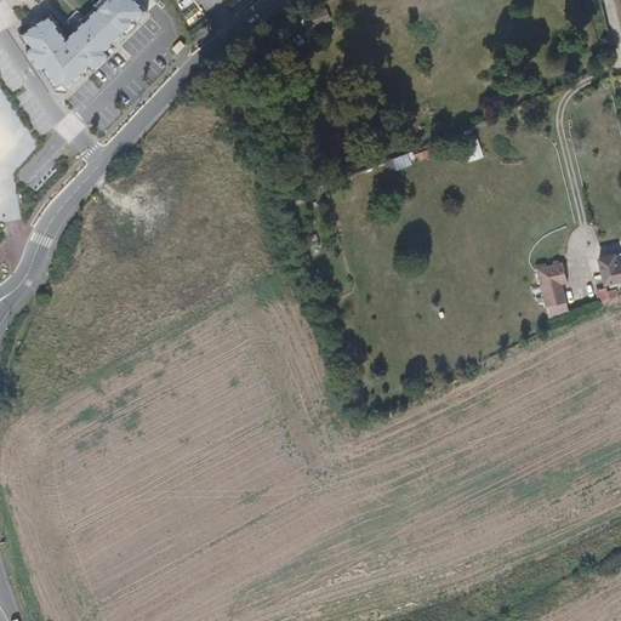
[(53,15),(21,34),(66,100),(152,16),(136,0),(108,0),(69,39),(53,15)]
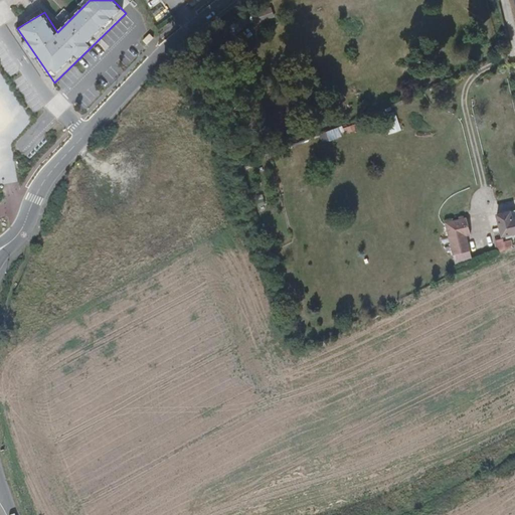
[(28,0),(34,9),(42,4),(40,0),(28,0)]
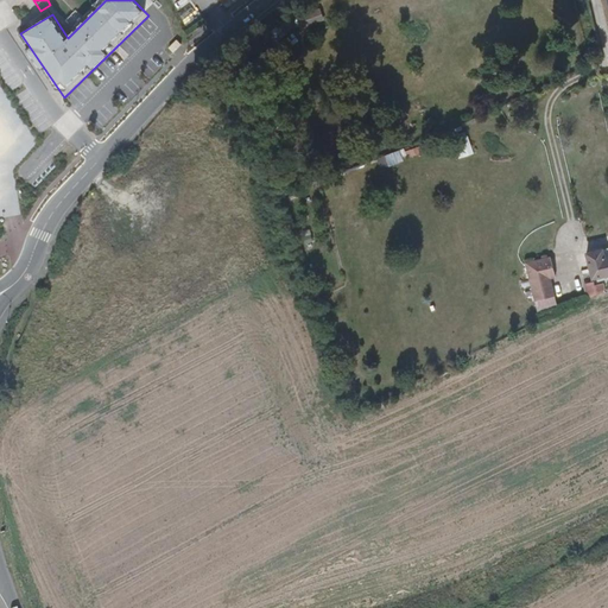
[(453,143),(458,158),(474,153),(468,137),(453,143)]
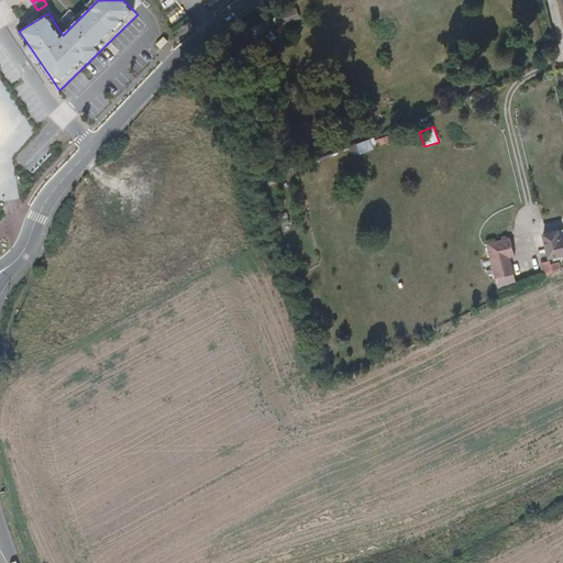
[(549,257),(562,253),(562,238),(561,239),(559,229),(543,233),(545,244),(549,257)]
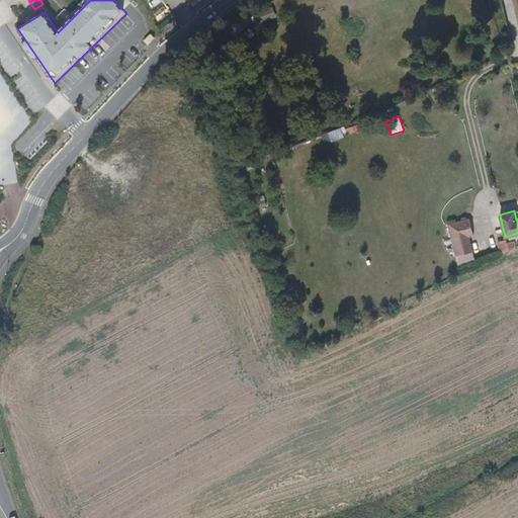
[(473,234),(470,217),(448,222),(455,254),(472,251),(468,235),(473,234)]
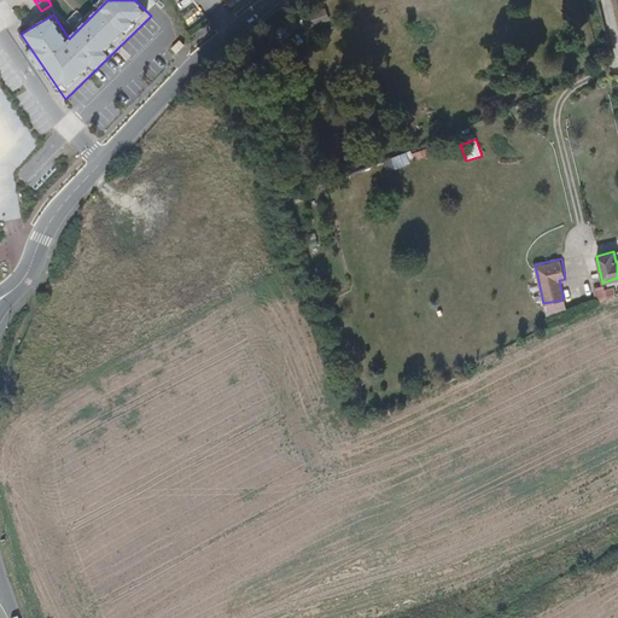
[(594,289),(598,304),(607,299),(604,286),(594,289)]
